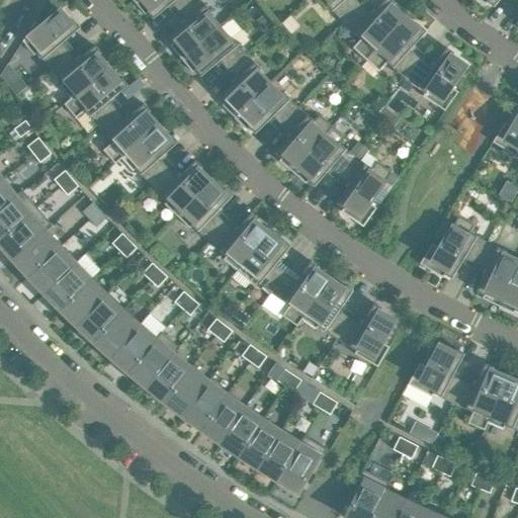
[(153,19),(172,3),(179,12),(194,0),(136,0),(134,2),(145,15),(148,13),(153,19)]
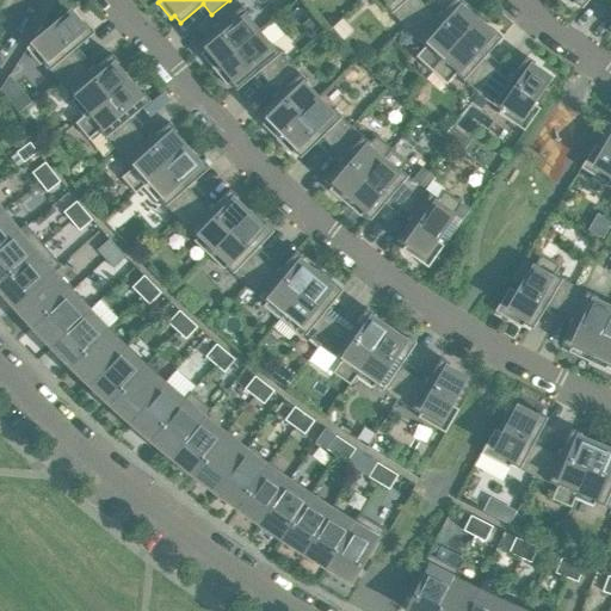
[(214,71),(258,34),(246,19),(250,16),(235,0),(229,0),(211,14),(220,25),(197,44),(203,51),(201,54),(214,71)]
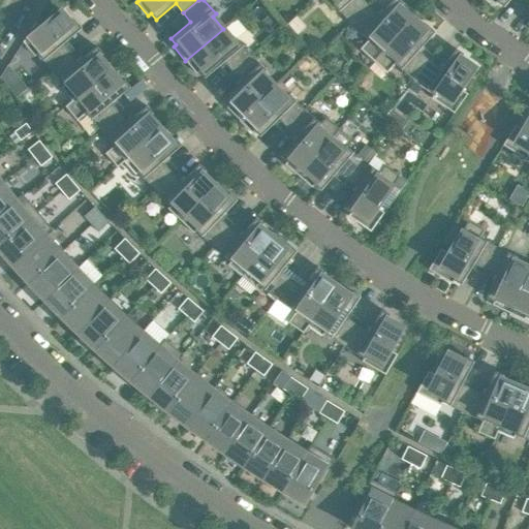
[(253,20),(267,7),(260,0),(258,0),(246,11),(253,20)]
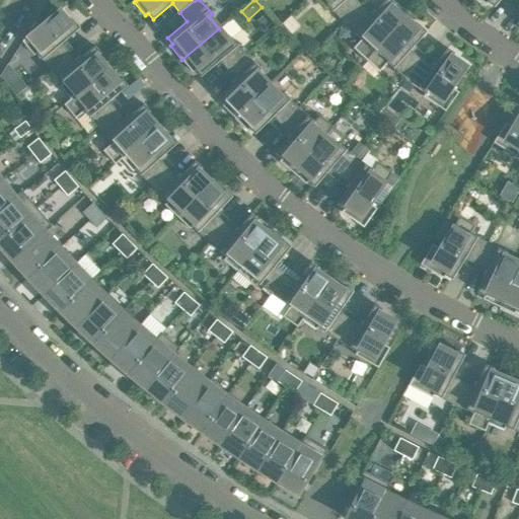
[(355,0),(317,0),(324,8),(327,5),(343,22),(361,6),(355,0)]
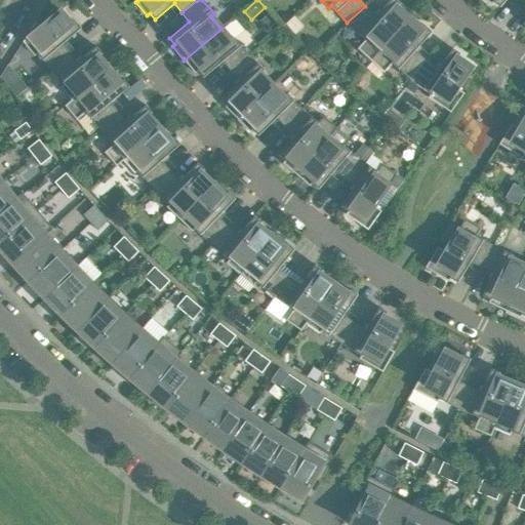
[(370,62),(409,17),(397,7),(400,4),(395,0),(390,0),(375,16),(365,6),(347,23),(348,24),(365,40),(357,49),(370,62)]
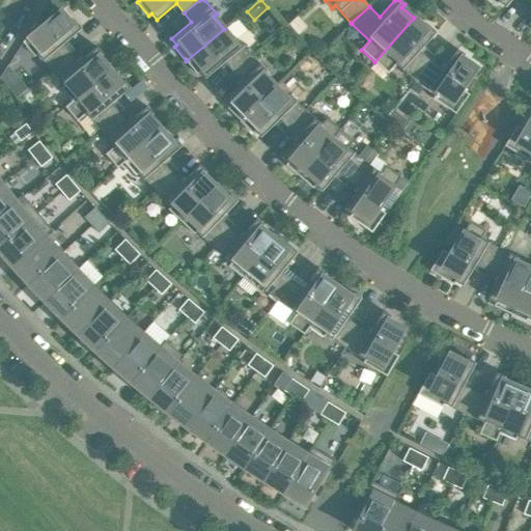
[(62,46),(82,29),(76,22),(73,24),(61,10),(42,28),(36,22),(23,43),(35,58),(38,55),(51,71),(70,55),(62,46)]
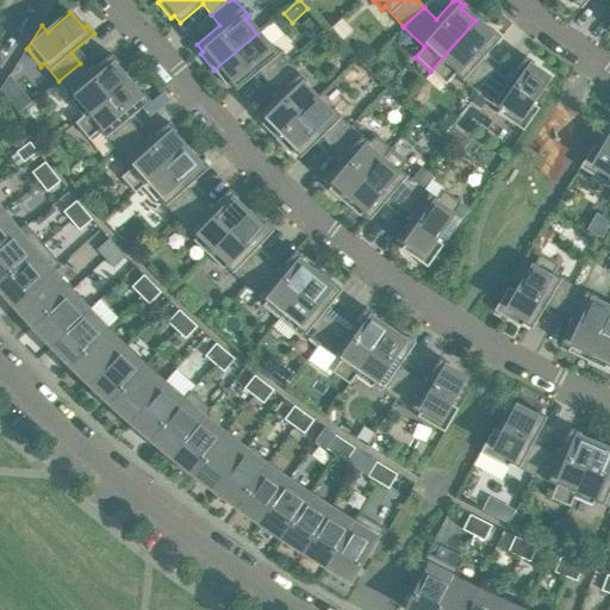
[(399,30),(391,20),(381,29),(390,38),(399,30)]
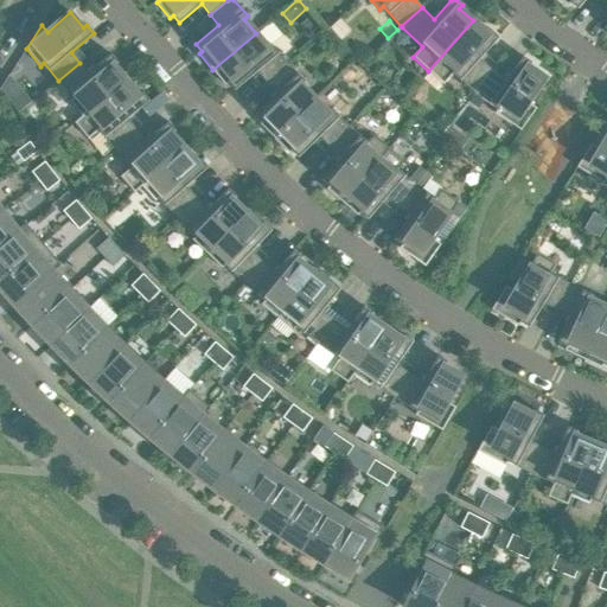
[(479,59),(499,38),(491,30),(487,33),(473,20),(428,71),(443,84),(453,74),(473,91),(492,70),(479,59)]
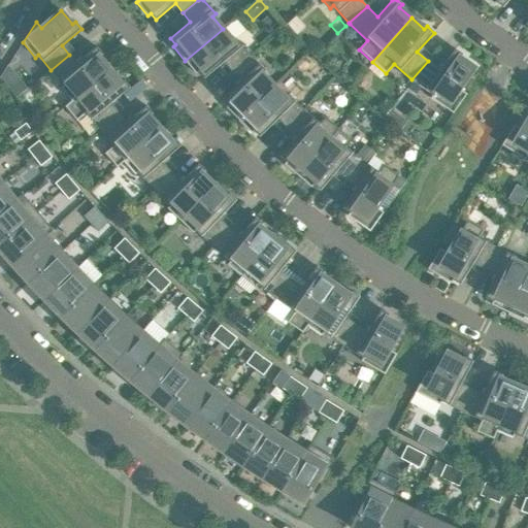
[(204,78),(224,62),(232,72),(251,56),(236,39),(233,41),(223,29),(185,61),(196,74),(199,72),(204,78)]
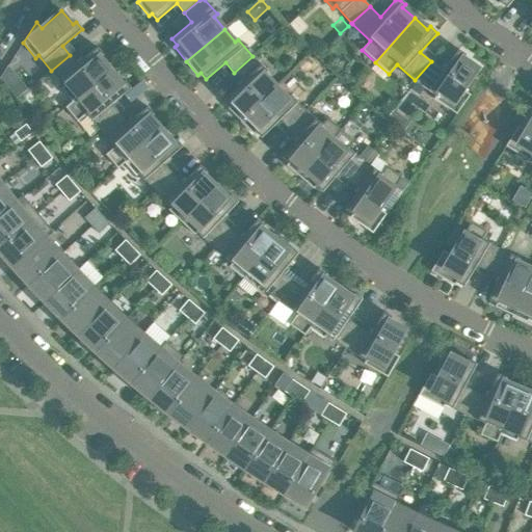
[(65,108),(111,71),(100,57),(103,55),(98,48),(78,63),(70,55),(51,71),(63,86),(60,88),(72,102),(65,108)]
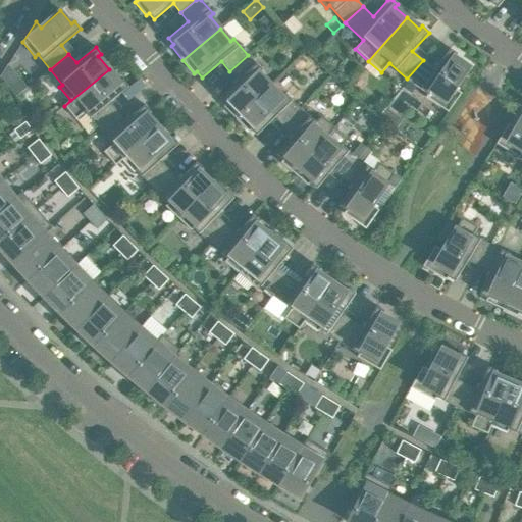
[(455,88),(469,67),(455,57),(458,54),(450,49),(435,69),(423,60),(407,79),(408,80),(427,94),(425,97),(448,112),(462,93),(455,88)]
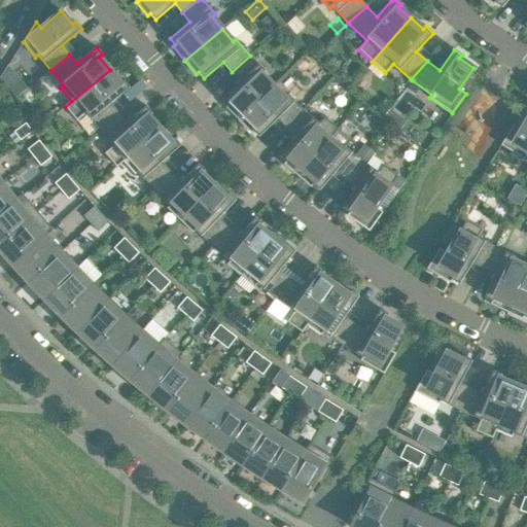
[(238,120),(274,85),(262,74),(265,71),(250,56),(232,72),(241,81),(222,99),(229,105),(225,107),(238,120)]
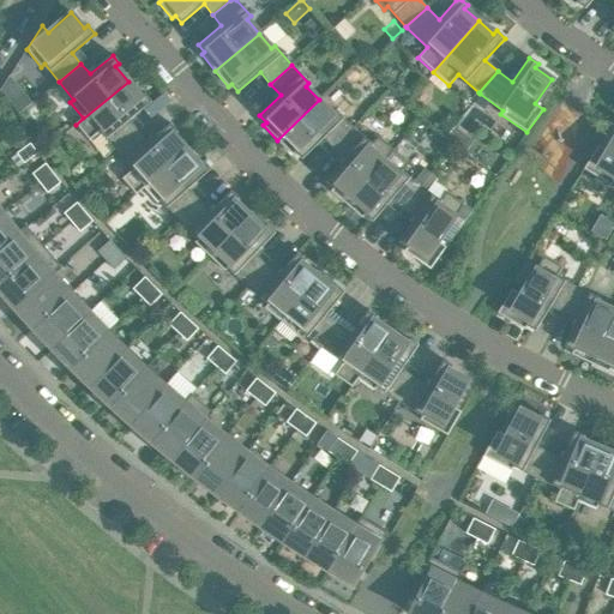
[(128,120),(151,101),(144,92),(140,96),(128,82),(76,125),(89,142),(101,132),(116,151),(138,132),(128,120)]
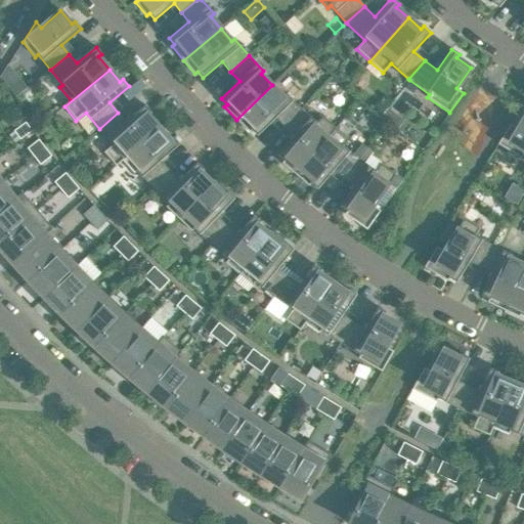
[(285,127),(302,110),(287,94),(284,97),(272,85),(236,120),(249,132),(252,130),(257,135),(275,118),(285,127)]
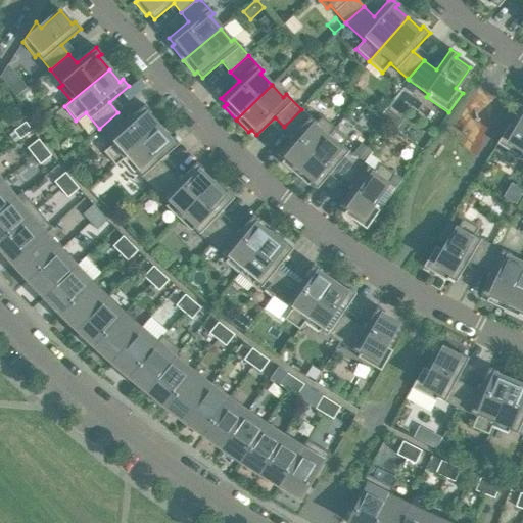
[(115,165),(159,128),(148,114),(151,112),(145,105),(126,122),(117,112),(99,129),(113,144),(104,152),(115,165)]
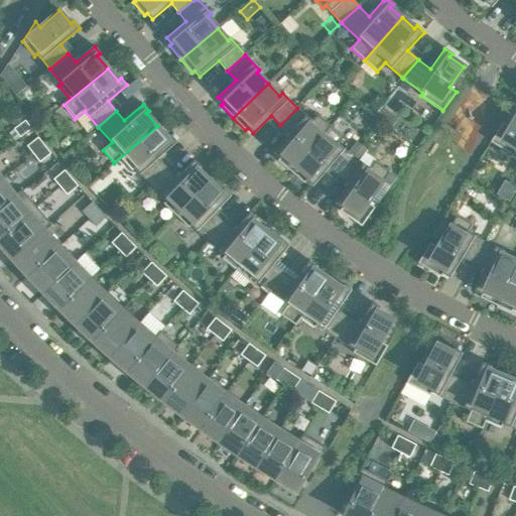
[(291,172),(331,126),(317,115),(311,121),(297,108),(280,125),(290,134),(274,152),(280,157),(277,160),(291,172)]
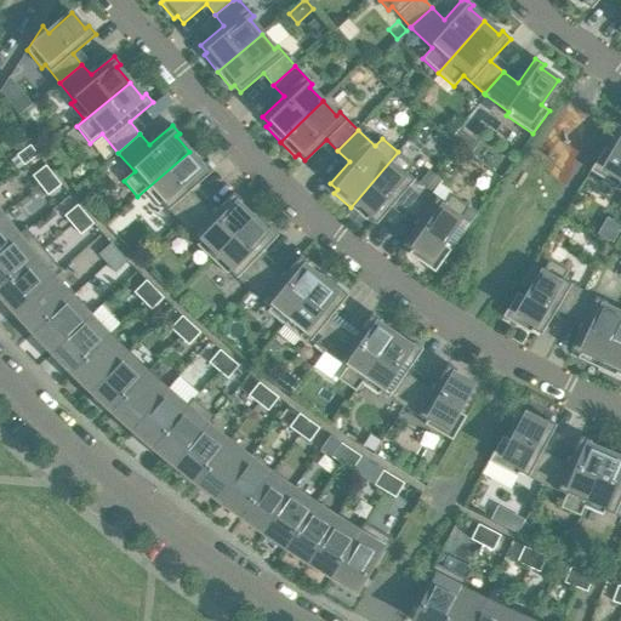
[(620,138),(614,152),(604,147),(590,171),(617,188),(620,184),(620,138)]
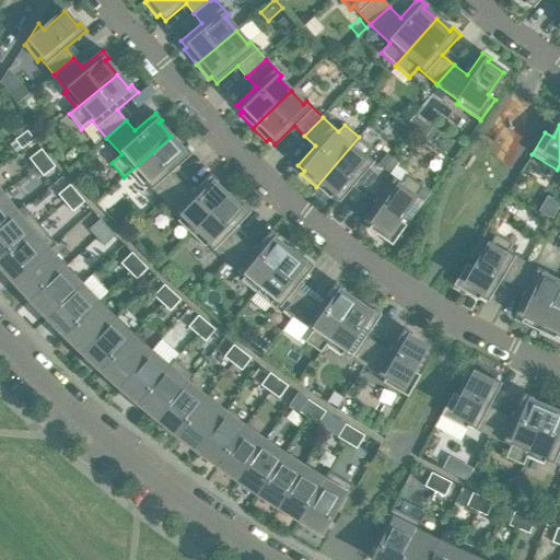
[(22,149),(34,140),(27,130),(15,140),(22,149)]
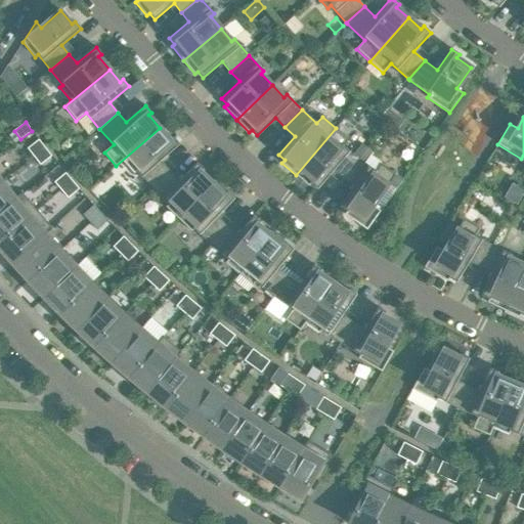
[(161,161),(179,144),(173,137),(170,139),(160,128),(116,166),(117,167),(123,161),(134,174),(137,171),(153,188),(170,172),(161,161)]
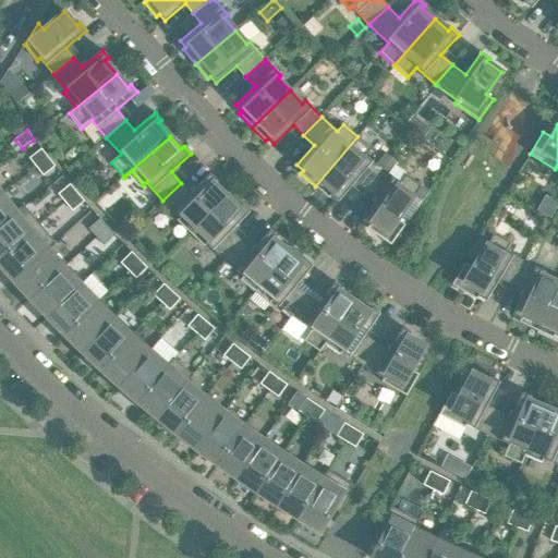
[(358,136),(315,186),(329,198),(331,195),(338,202),(355,181),(366,190),(391,158),(386,153),(376,165),(366,156),(372,148),(358,136)]
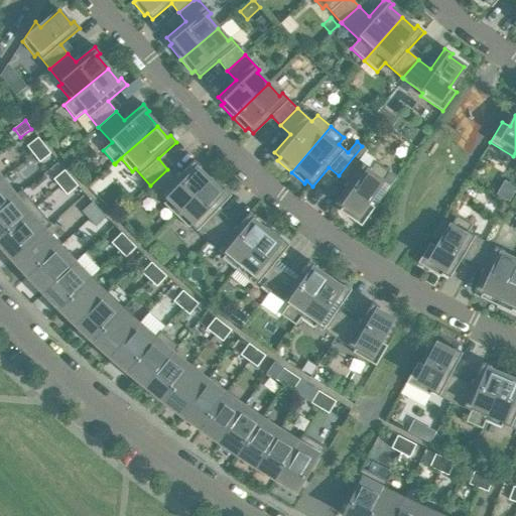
[(33,154),(44,145),(38,137),(27,146),(33,154)]
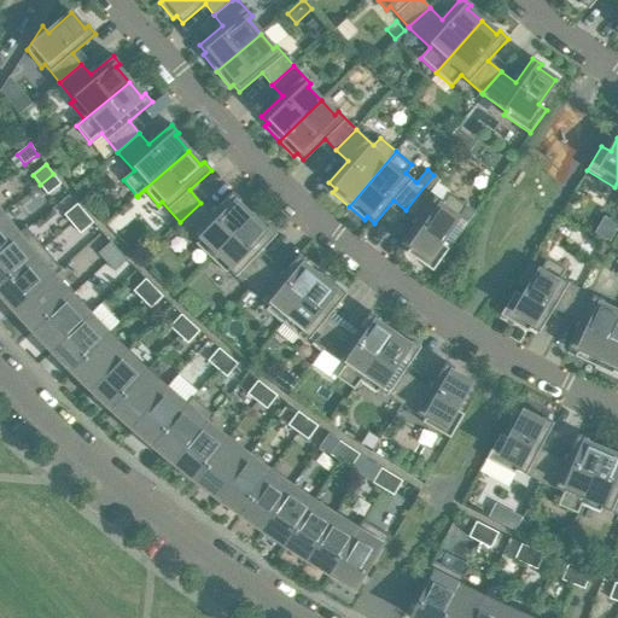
[(47,194),(60,184),(53,174),(40,185),(47,194)]
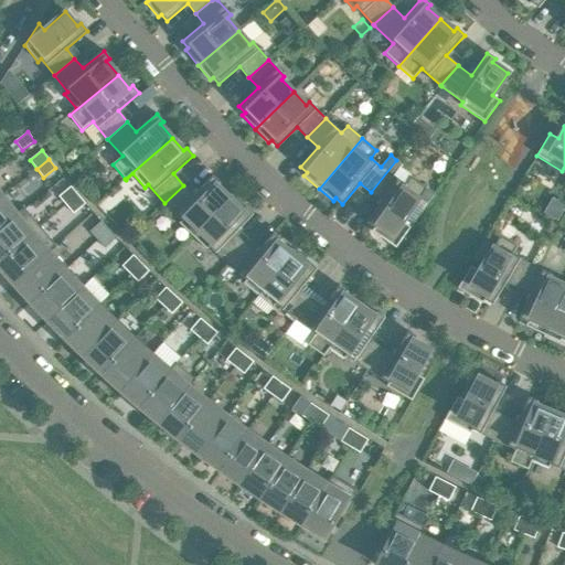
[(383,201),(366,223),(374,227),(372,231),(396,248),(411,227),(434,194),(411,177),(405,184),(394,177),(403,164),(396,160),(371,192),(371,193),(383,201)]
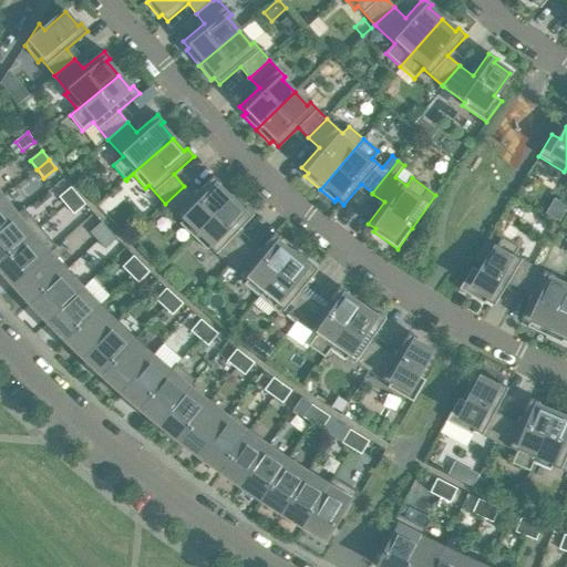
[(194,237),(230,199),(218,186),(220,183),(214,176),(194,196),(184,186),(165,204),(183,222),(179,224),(194,237)]
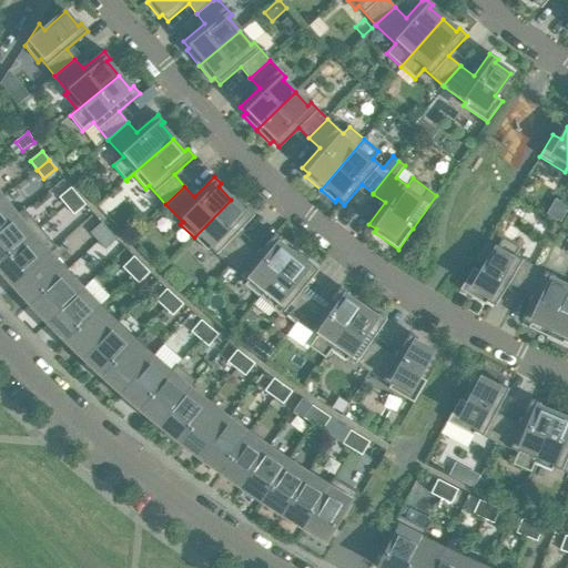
[(67,206),(79,196),(71,188),(59,198),(67,206)]
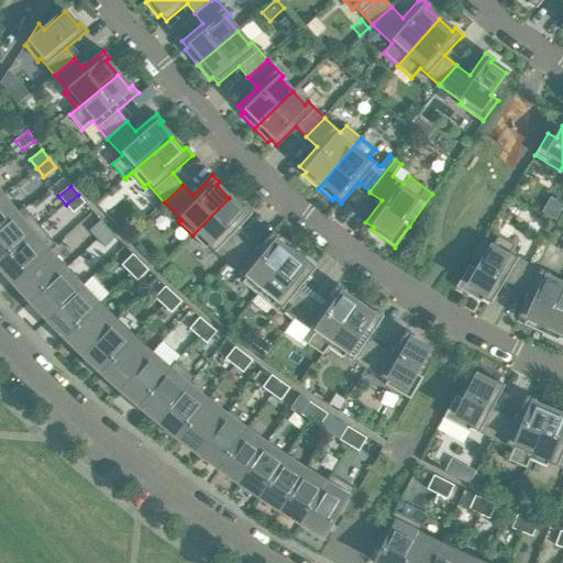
[(73,213),(85,202),(78,195),(66,205),(73,213)]
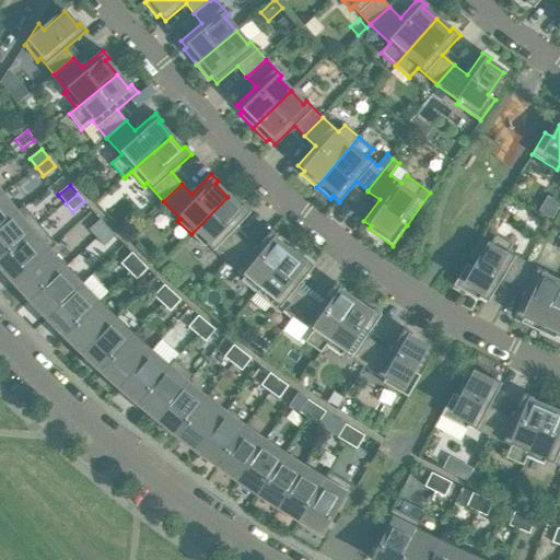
[(0,226),(18,211),(8,201),(2,195),(0,196),(0,226)]
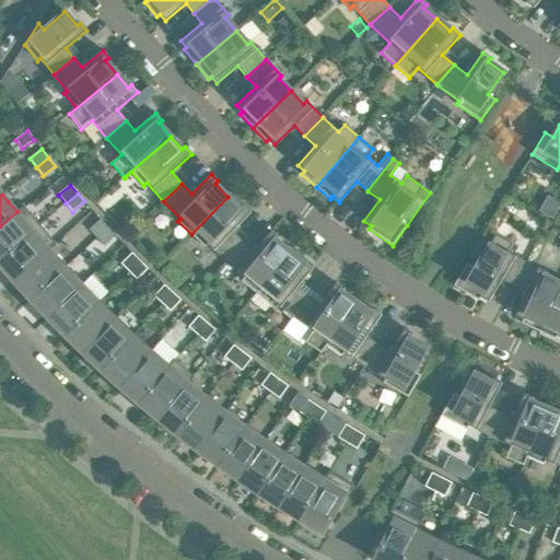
[(232,232),(251,212),(243,206),(241,209),(228,197),(191,234),(205,248),(208,245),(225,263),(243,242),(232,232)]
